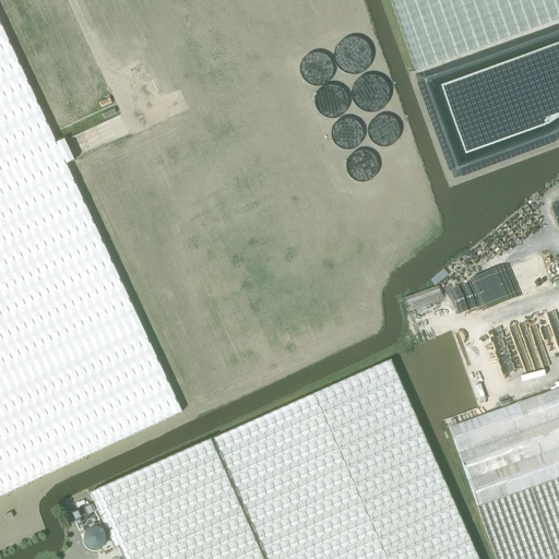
[(558,0),(389,0),(415,72),(558,22),(558,0)]
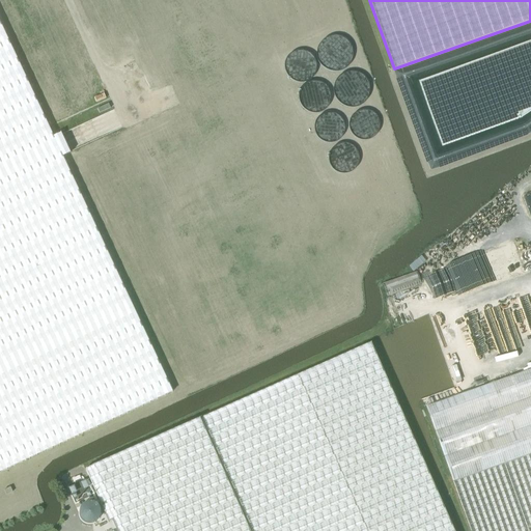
[(0,471),(172,391),(62,157),(70,152),(70,151),(61,134),(60,133),(53,137),(0,23),(0,471)]
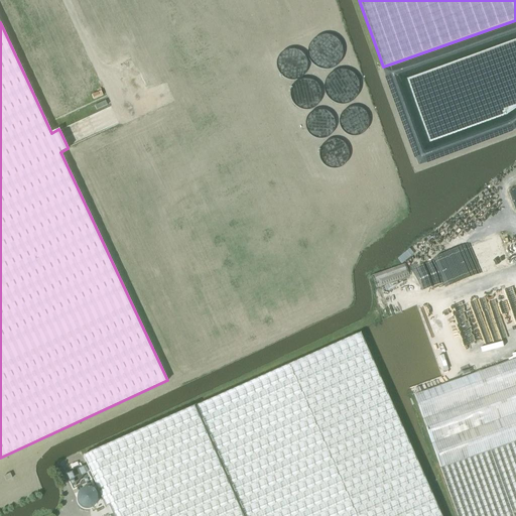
[(440,515),(360,334),(83,457),(105,507),(109,505),(113,515),(440,515)]
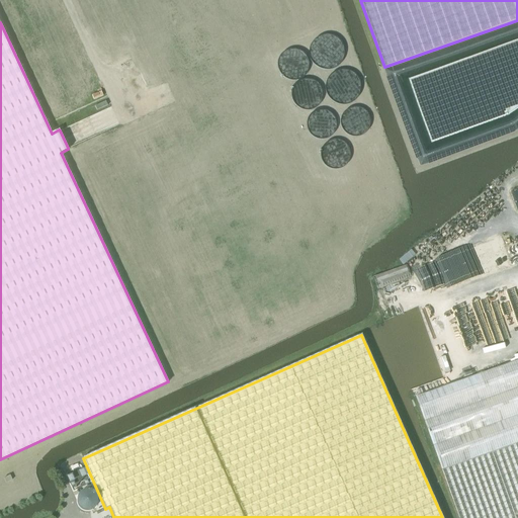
[(517,355),(414,394),(441,469),(517,442),(517,355)]
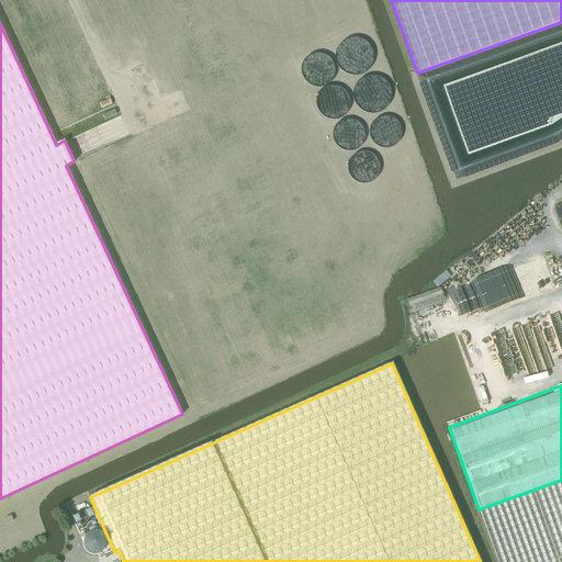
[(480,513),(479,513),(496,561),(561,561),(561,480),(479,509),(480,513)]
